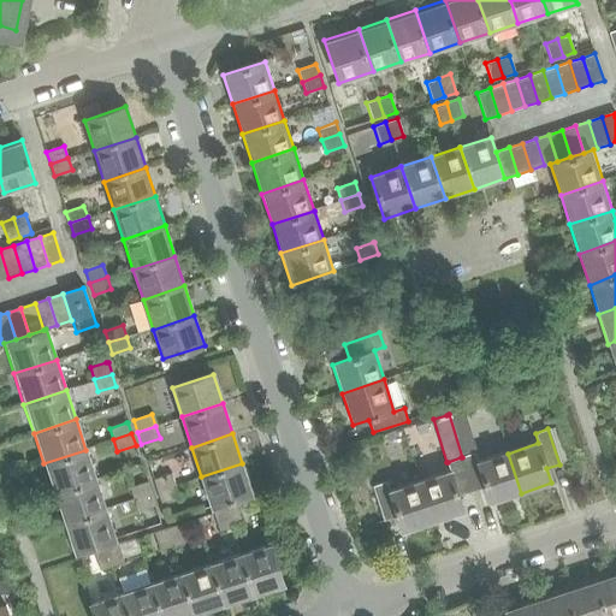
[(43,463),(53,493),(95,479),(86,450),(43,463)]
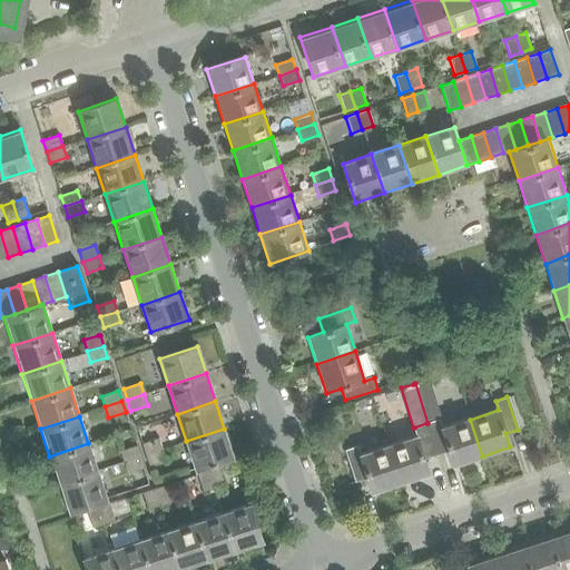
[(426,423),(438,455),(449,452),(454,465),(482,457),(470,420),(442,429),(439,419),(426,423)]
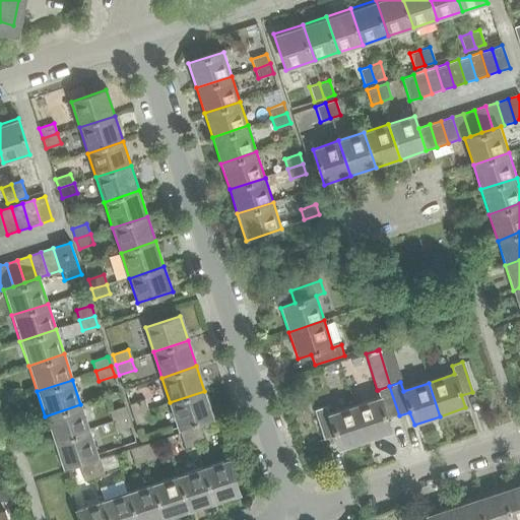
[(380,398),(354,406),(366,441),(391,432),(387,419),(399,415),(389,386),(378,390),(380,398)]
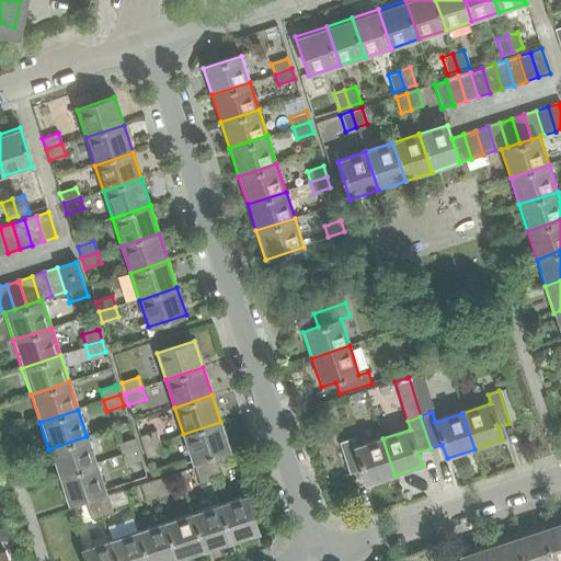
[(183,434),(192,461),(192,462),(230,450),(220,422),(183,434)]
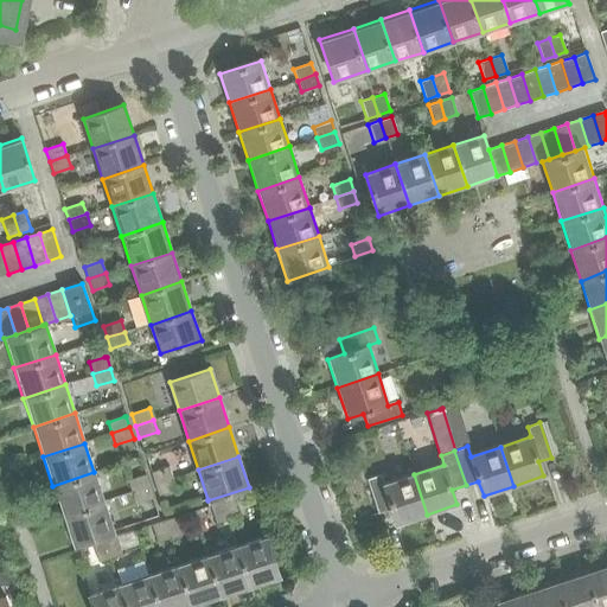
[(151,472),(155,484),(172,478),(168,467),(151,472)]
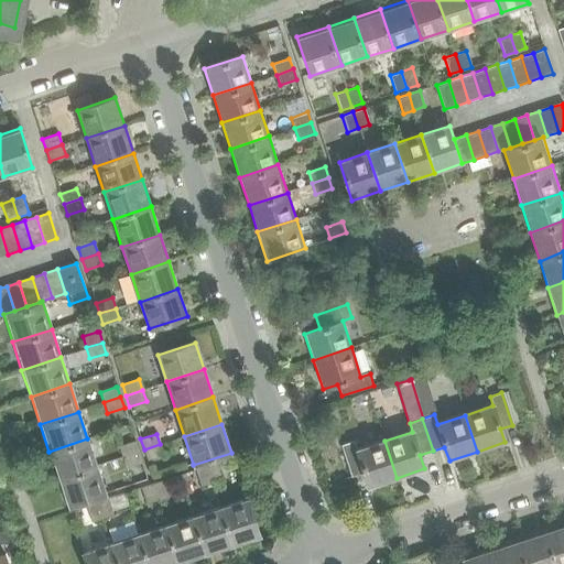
[(97,467),(87,438),(49,452),(57,479),(97,467)]
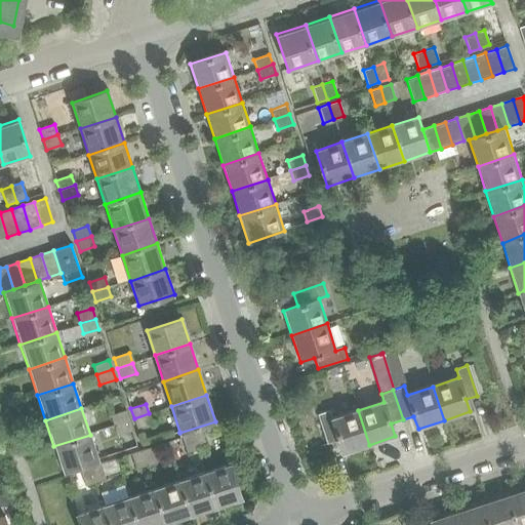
[(114,425),(128,420),(125,410),(111,415),(114,425)]
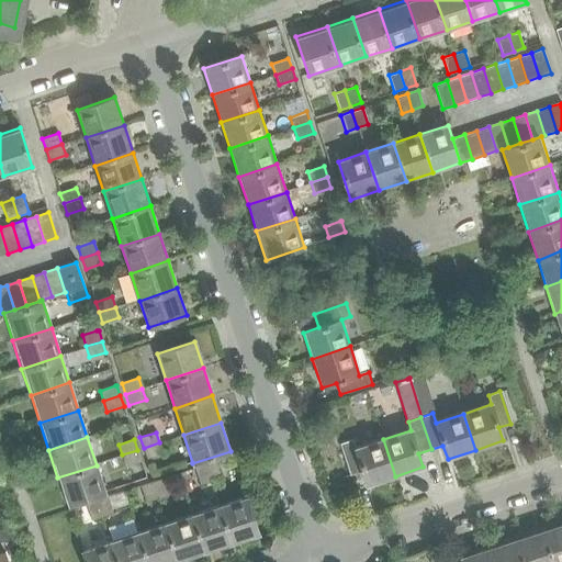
[(368,485),(395,476),(383,439),(357,448),(353,439),(339,444),(350,475),(362,471),(368,485)]
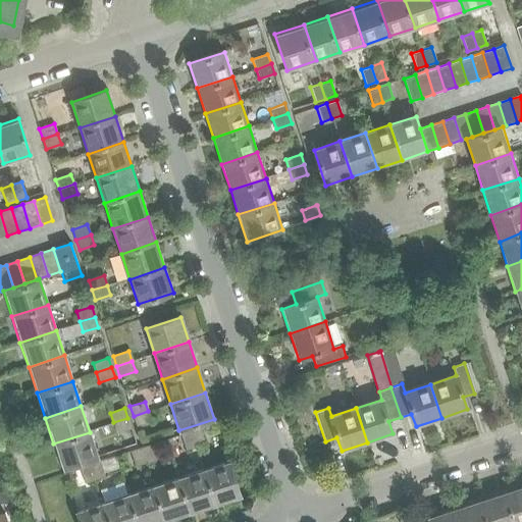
[(151,421),(148,411),(134,416),(137,425),(151,421)]
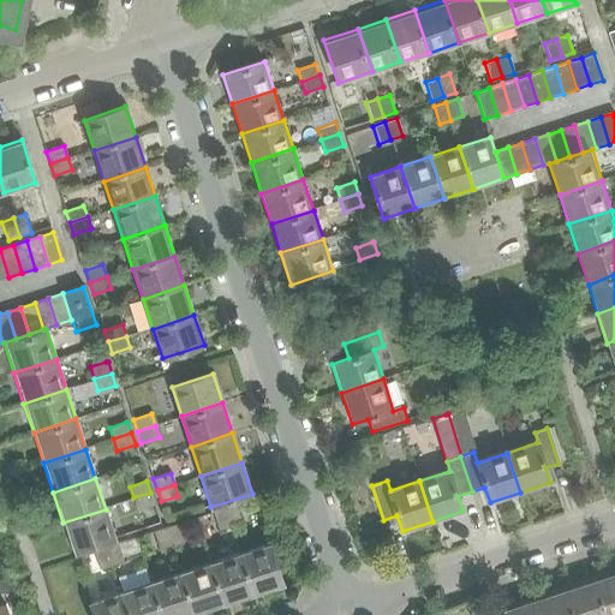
[(137,509),(154,503),(150,493),(133,497),(137,509)]
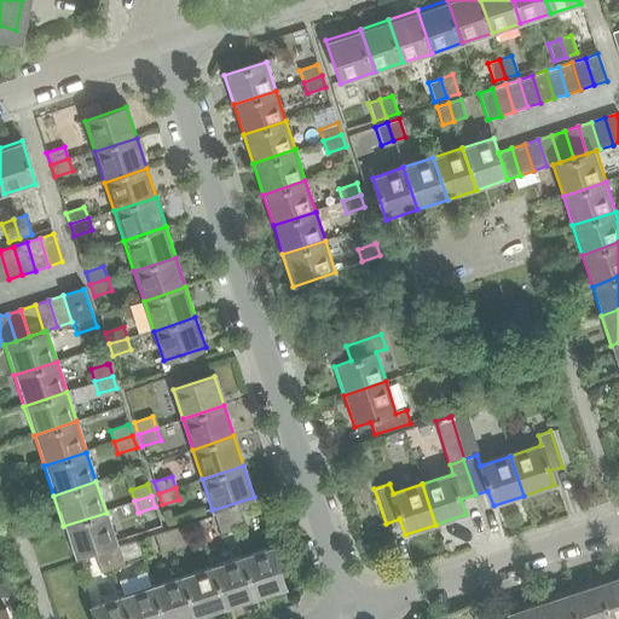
[(238,508),(226,512),(232,530),(244,526),(238,508)]
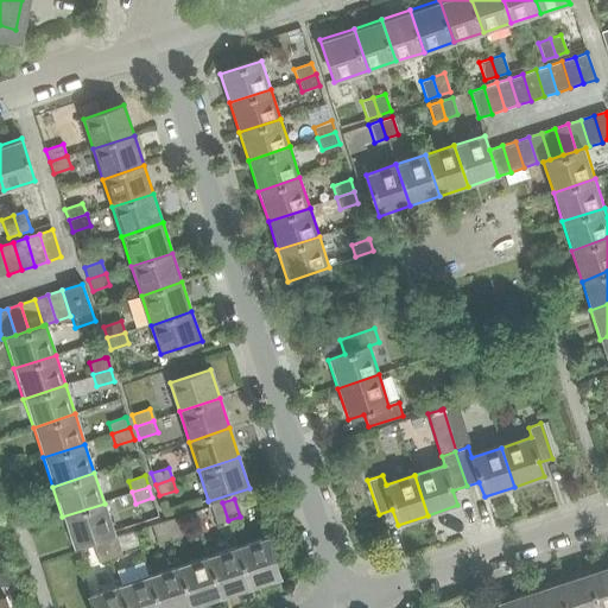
[(228,520),(222,502),(210,506),(216,524),(228,520)]
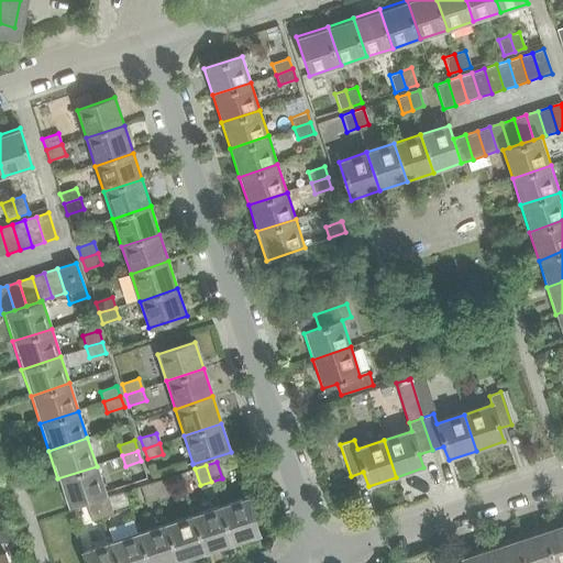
[(106,493),(97,466),(57,478),(66,506),(106,493)]
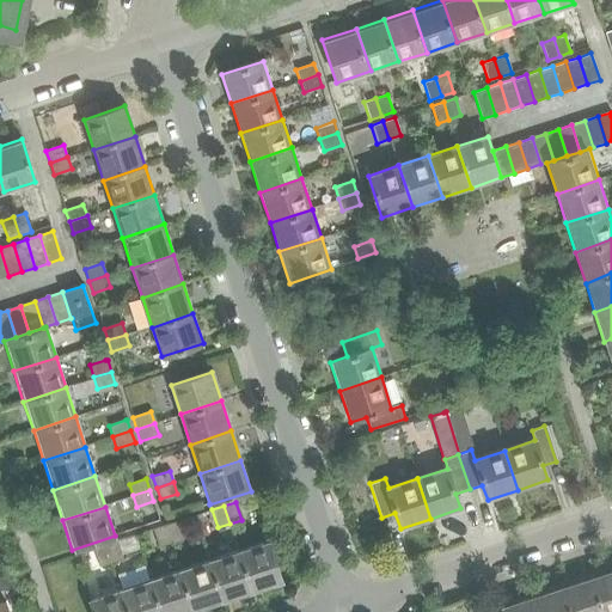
[(176,521),(164,525),(171,543),(183,539),(176,521)]
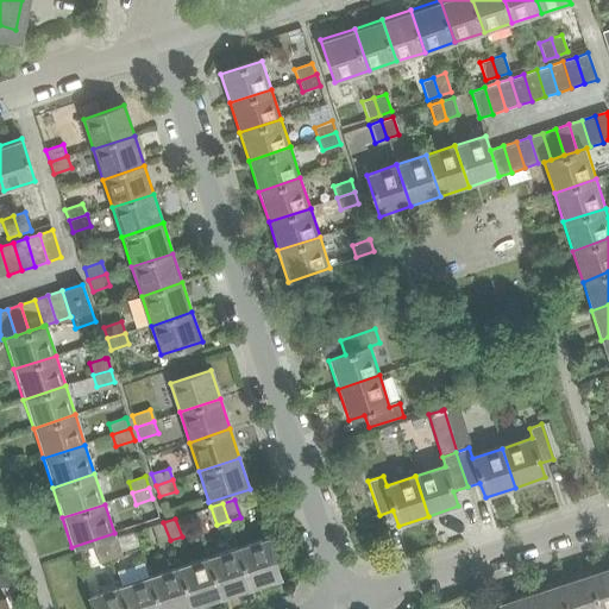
[(170,540),(163,522),(152,526),(158,545),(170,540)]
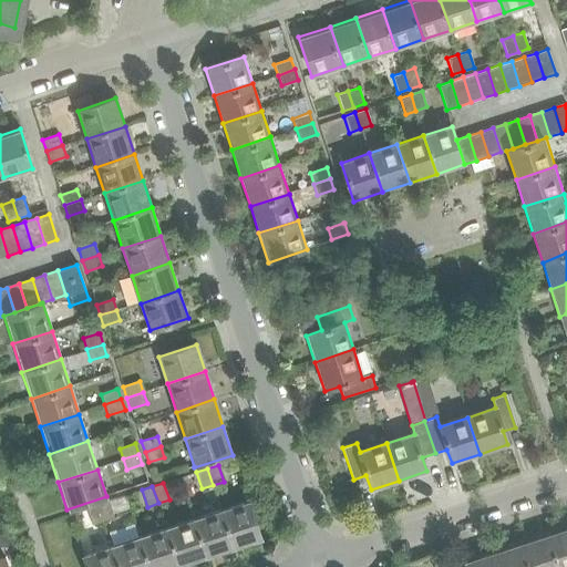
[(113,518),(107,501),(98,504),(103,522),(113,518)]
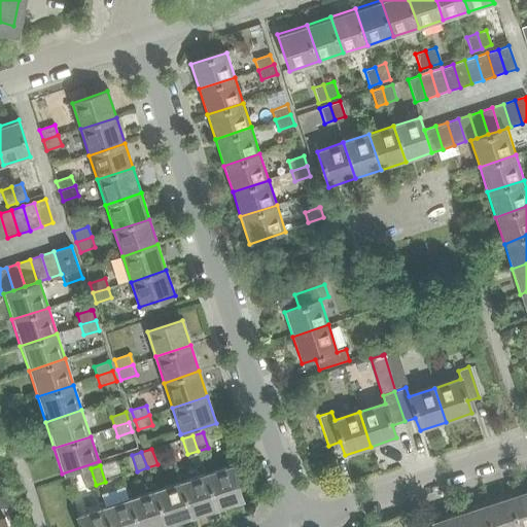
[(230,465),(204,475),(215,511),(242,502),(230,465)]
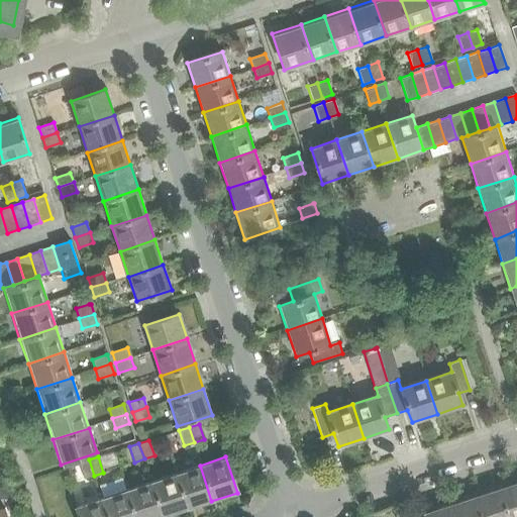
[(94,476),(89,459),(79,462),(84,479),(94,476)]
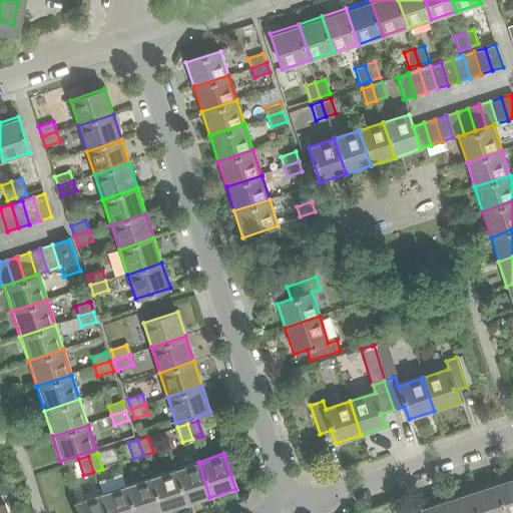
[(173,470),(185,505),(209,497),(198,462),(173,470)]
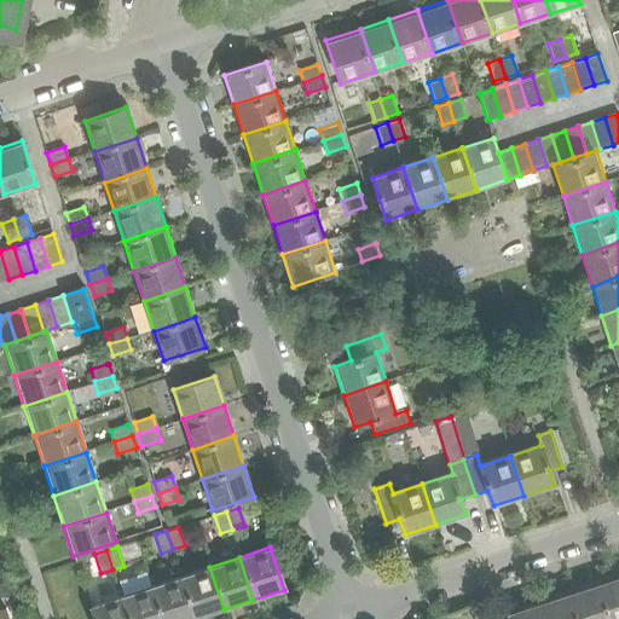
[(209,567),(181,576),(195,618),(224,609),(209,567)]
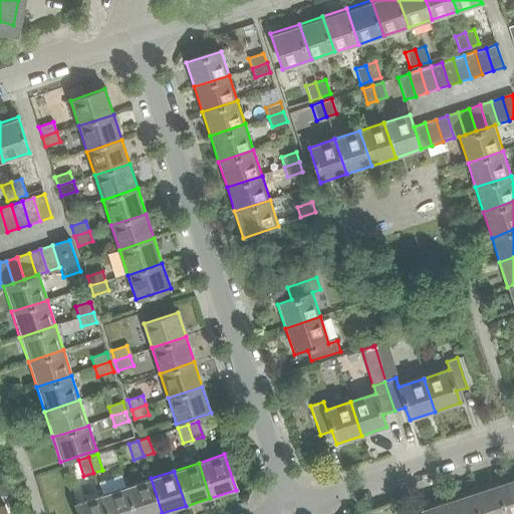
[(513,513),(513,476),(495,483),(505,513),(513,513)]
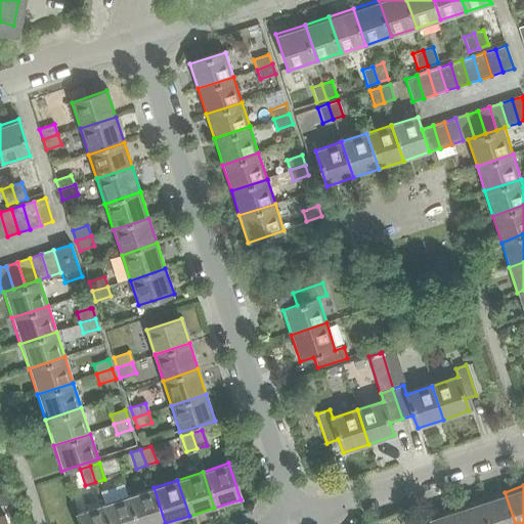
[(127,496),(136,523),(164,523),(165,523),(154,487),(127,496)]
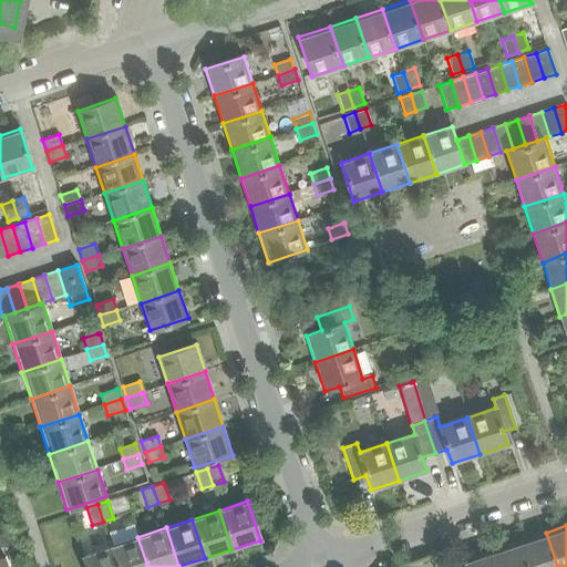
[(557,566),(546,533),(519,542),(527,566),(557,566)]
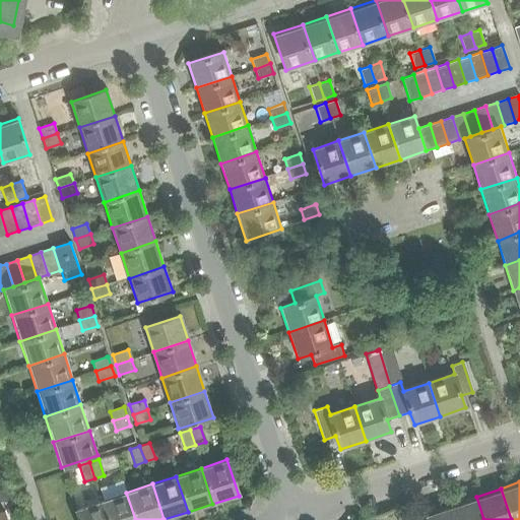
[(135,519),(126,493),(101,501),(107,519),(135,519)]
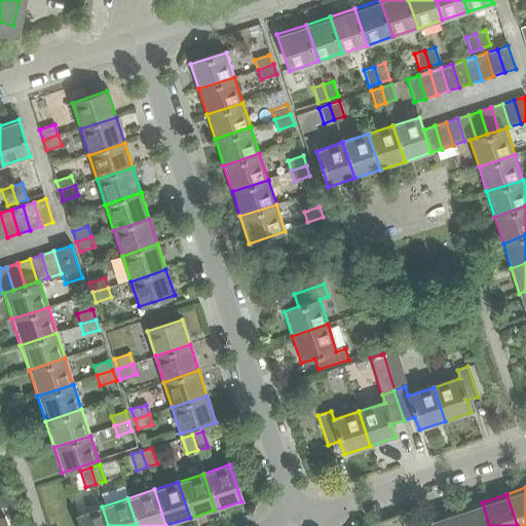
[(489,525),(482,502),(456,511),(461,525),(489,525)]
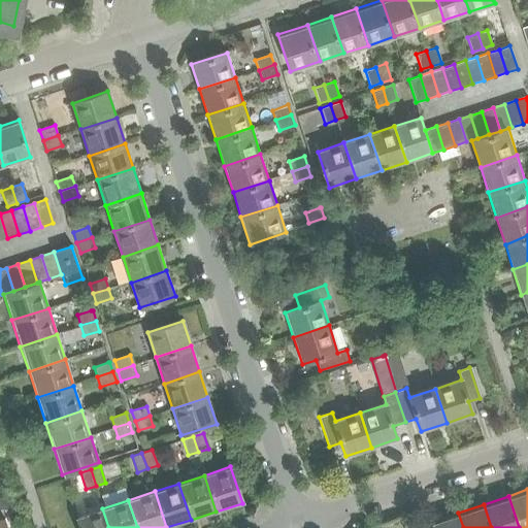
[(108,527),(102,508),(76,517),(79,527),(108,527)]
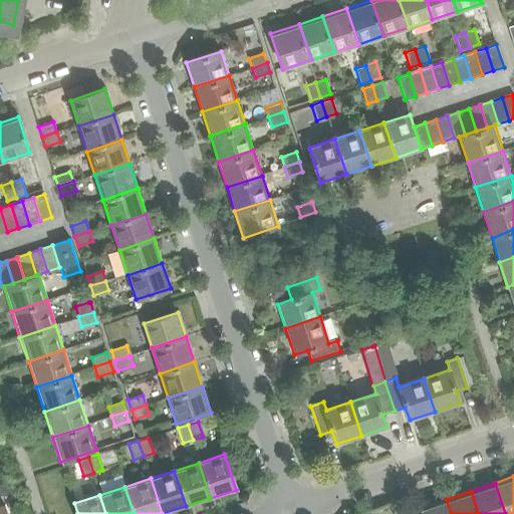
[(422,513),(451,513),(446,499),(420,508),(422,513)]
